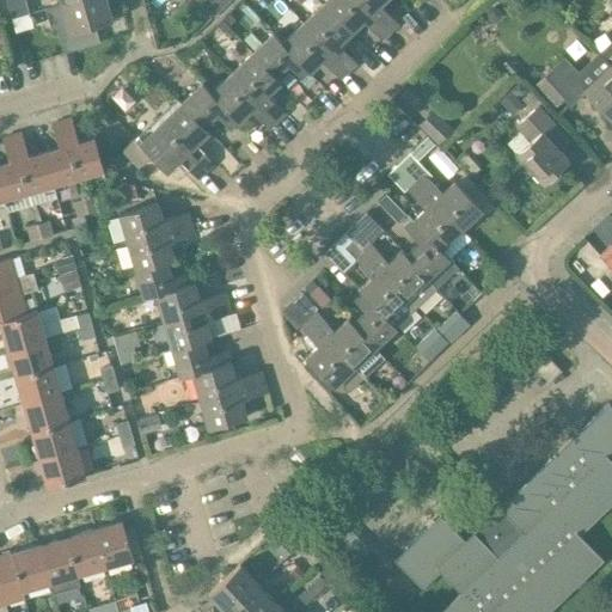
[(83,0),(61,6),(69,34),(62,35),(67,51),(63,53),(63,55),(101,43),(95,26),(112,22),(105,0),(83,0)]
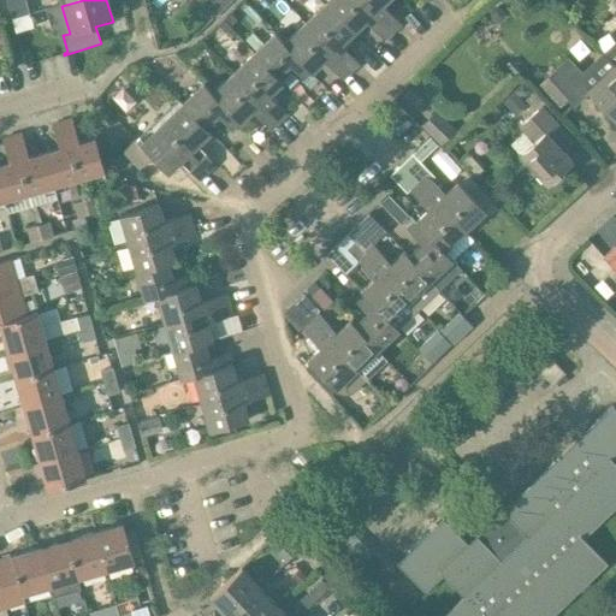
[(217,0),(213,0),(206,9),(215,17),(224,7),(217,0)]
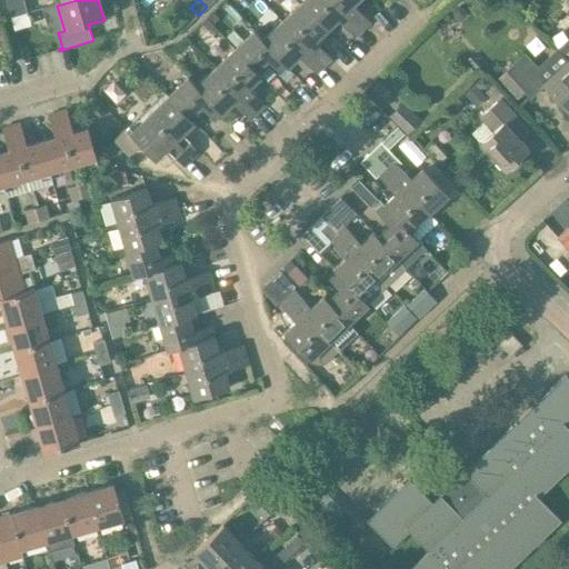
[(333,0),(302,0),(300,2),(326,30),(337,19),(355,38),(362,30),(333,0)]
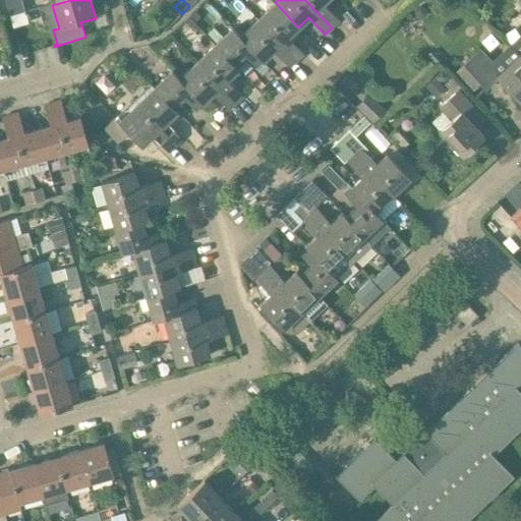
[(305,0),(332,27),(338,21),(323,4),(327,0),(305,0)]
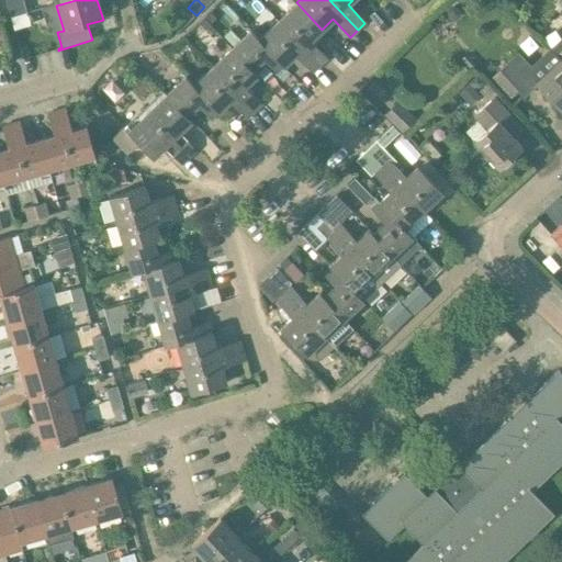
[(318,66),(325,60),(327,58),(311,42),(322,30),(296,2),(278,20),(318,66)]
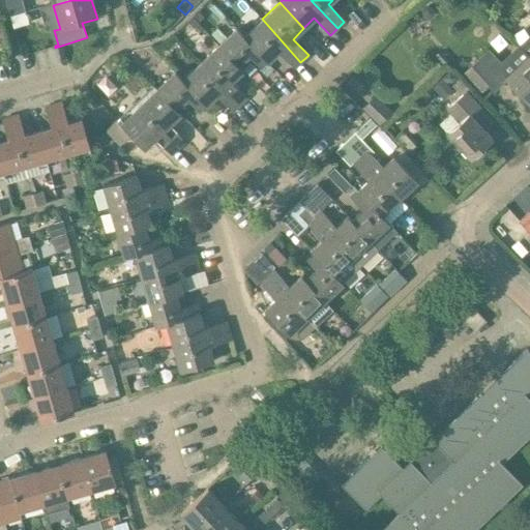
[(12,28),(28,24),(25,13),(10,19),(12,28)]
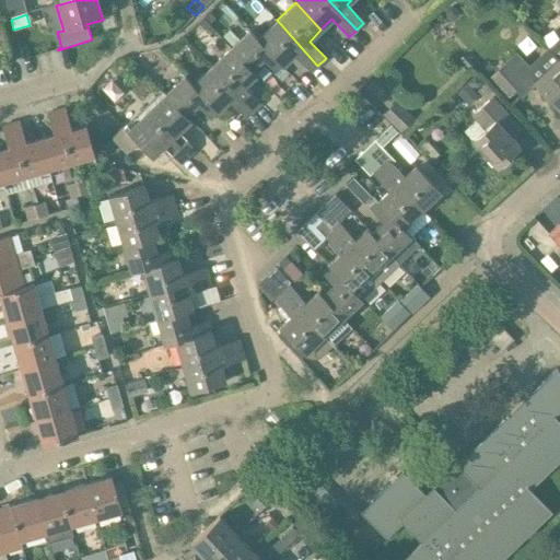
[(277,20),(257,38),(283,66),(294,56),(311,73),(317,66),(277,20)]
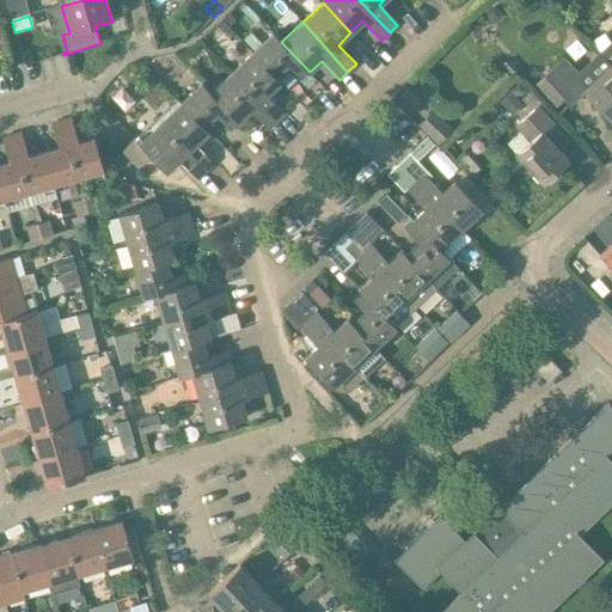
[(300,80),(310,72),(281,42),(273,32),(252,53),(274,75),(285,65),(300,80)]
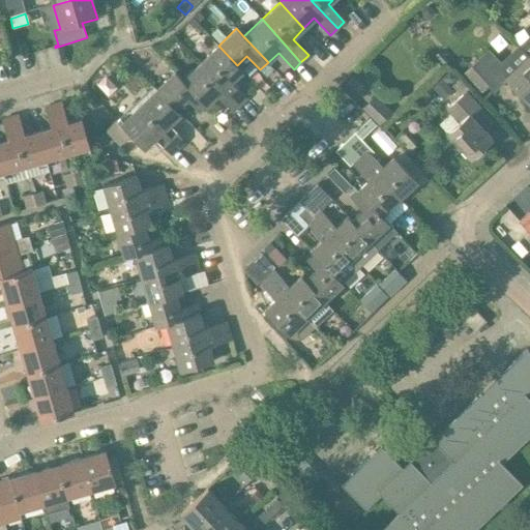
[(529,33),(519,43),(529,56),(529,33)]
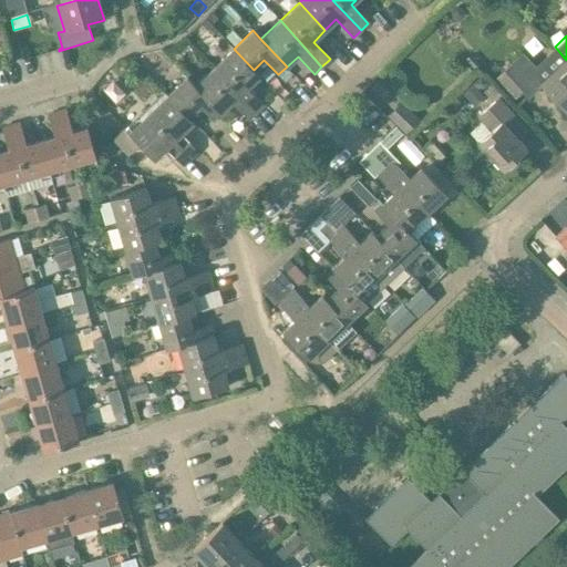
[(536,88),(542,82),(566,110),(566,60),(555,47),(536,64),(522,51),(503,69),(524,92),(533,84),(536,88)]
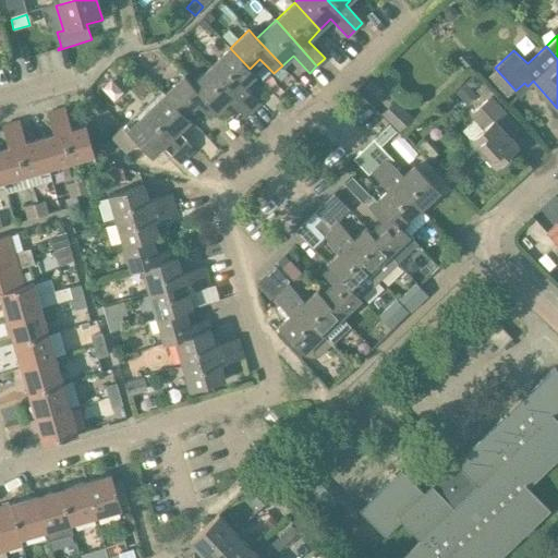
[(230,48),(209,67),(252,111),(259,104),(242,86),(254,74),(250,69),(230,48)]
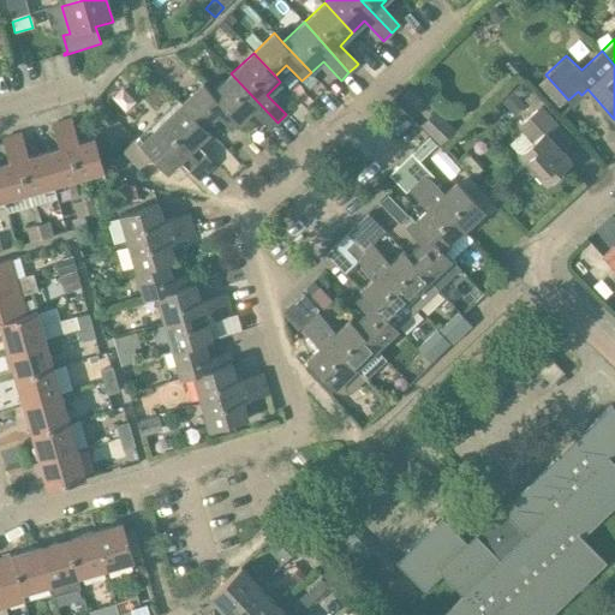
[(210,93),(239,121),(250,111),(269,131),(278,123),(231,73),(210,93)]
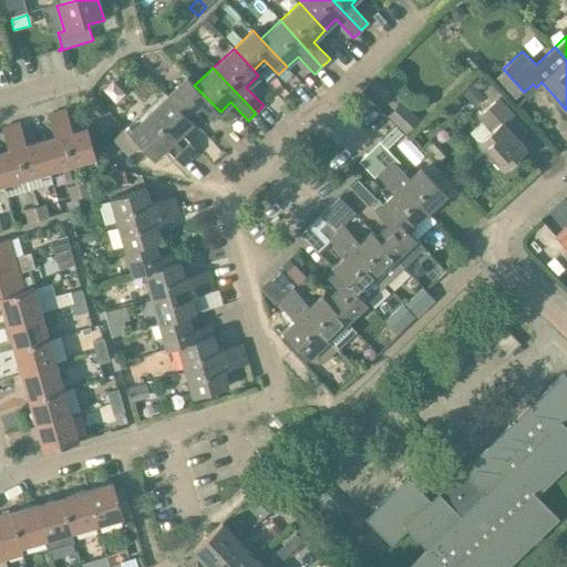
[(187,78),(167,95),(188,117),(198,106),(212,121),(220,112),(194,85),(187,78)]
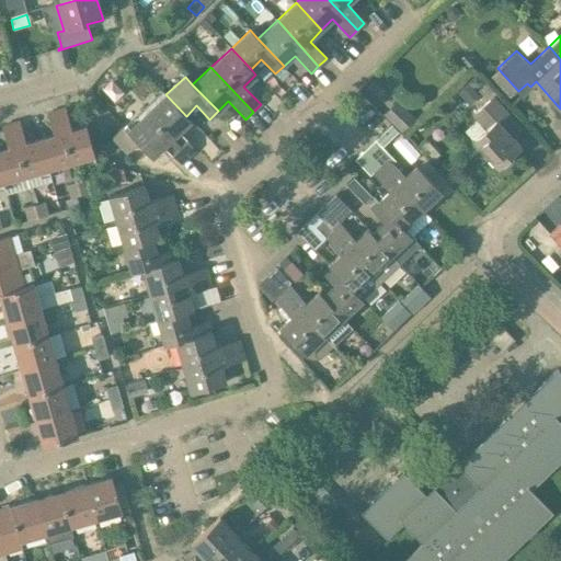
[(191,122),(186,116),(165,94),(130,127),(127,123),(123,126),(111,138),(126,153),(137,144),(151,159),(164,147),(181,164),(195,150),(179,133),(191,122)]
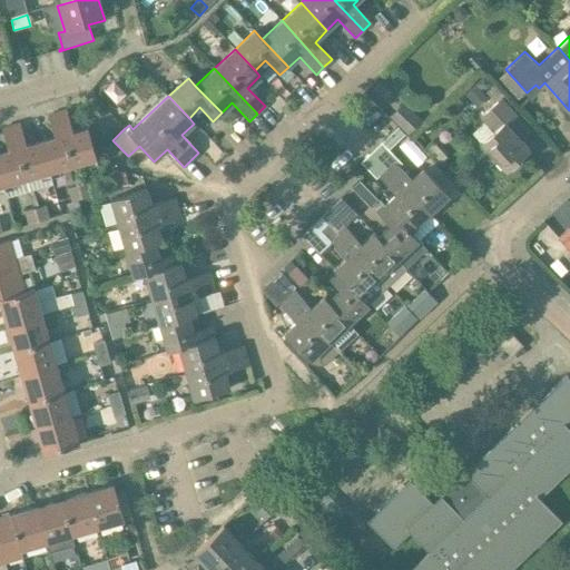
[(480,116),(494,131),(481,143),(507,170),(529,149),(521,139),(531,129),(501,96),(480,116)]
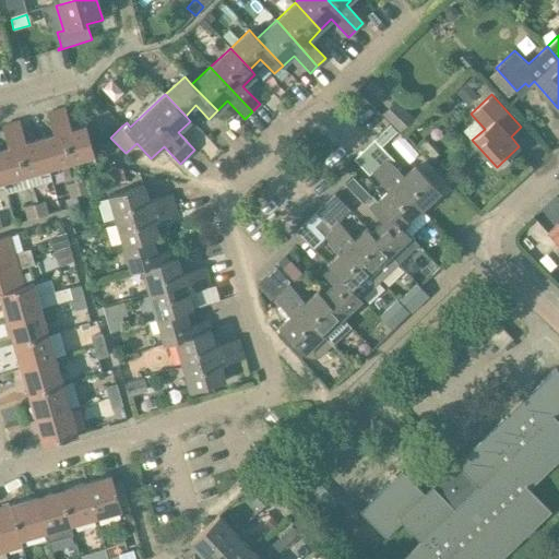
[(412,118),(396,102),(383,114),(400,130),(412,118)]
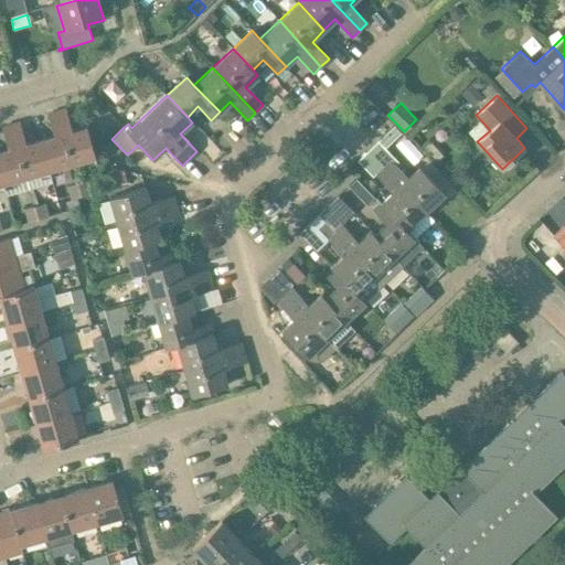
[(0,184),(95,157),(86,128),(72,132),(65,110),(59,113),(62,124),(57,125),(54,114),(48,116),(53,138),(25,146),(20,124),(12,126),(16,137),(11,138),(8,127),(0,129),(7,151),(0,153),(0,184)]
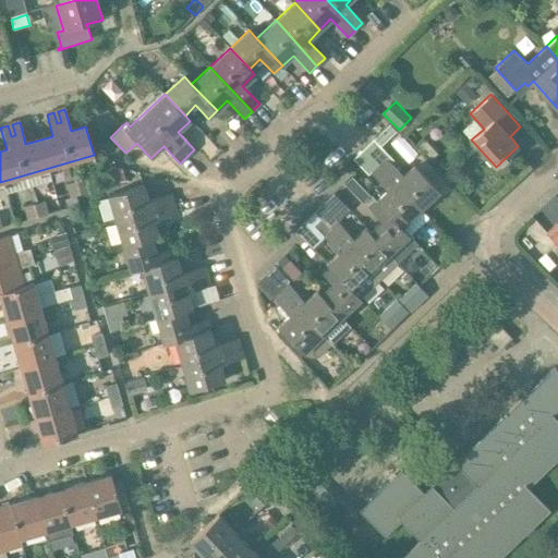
[(396,131),(389,123),(373,140),(379,146),(396,131)]
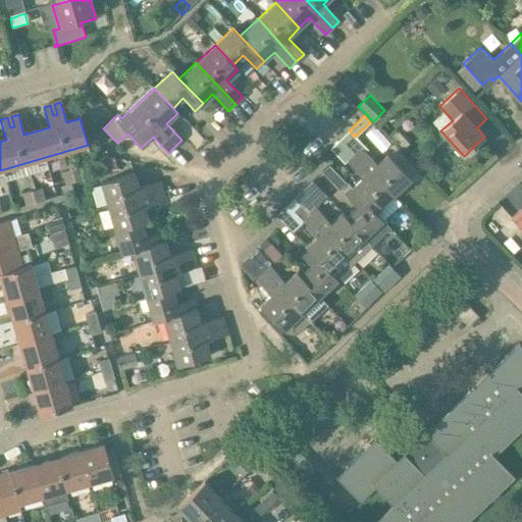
[(375,163),(365,152),(360,147),(353,154),(392,195),(411,177),(387,152),(375,163)]
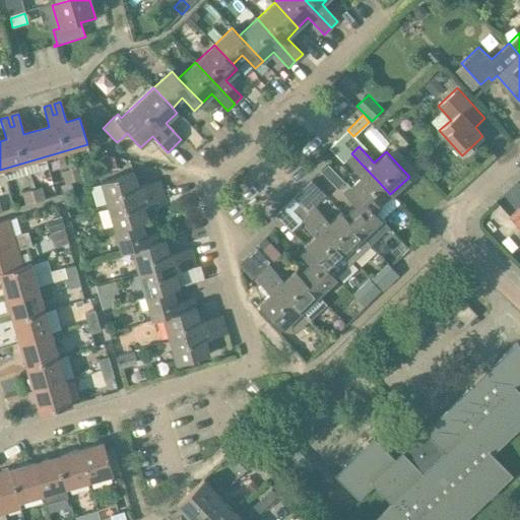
[(360,176),(349,186),(373,211),(374,210),(382,218),(398,203),(390,194),(351,153),(344,159),(360,176)]
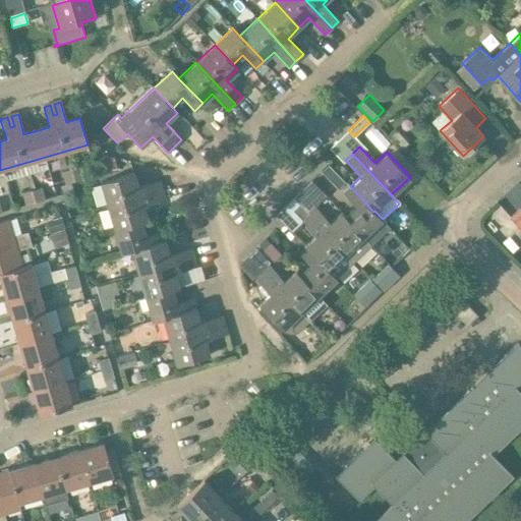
[(346,182),(329,164),(322,171),(339,188),(346,182)]
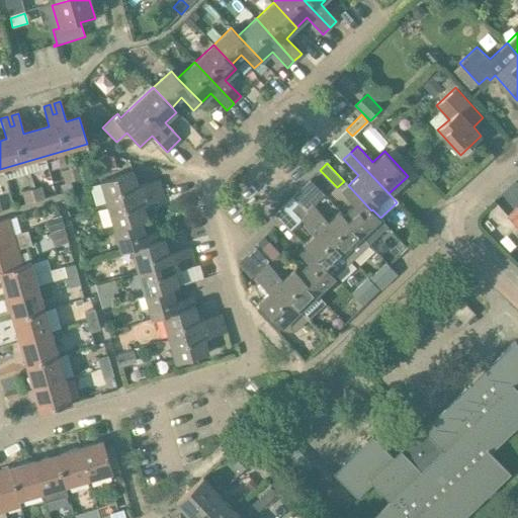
[(81,164),(71,167),(75,180),(84,176),(81,164)]
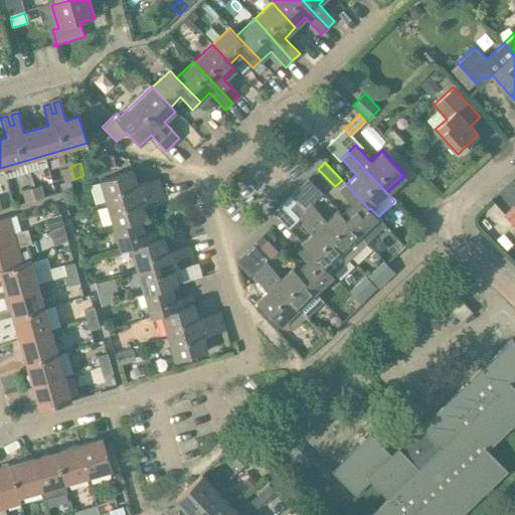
[(74,179),(70,166),(60,169),(64,182),(74,179)]
